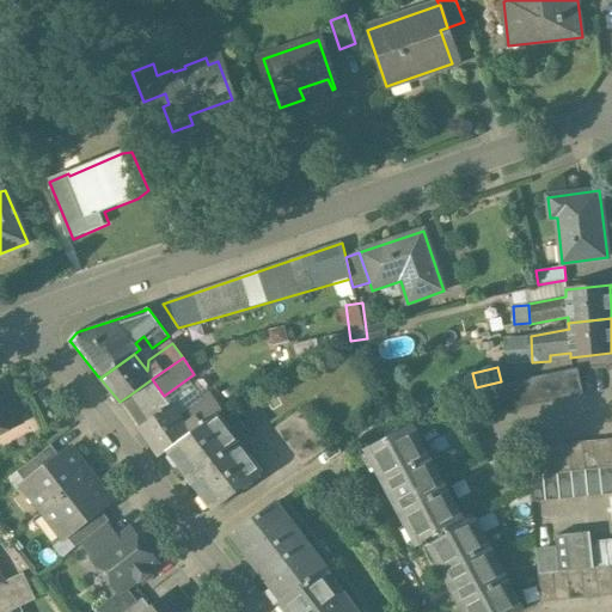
[(577,368),(490,389),(496,415),(583,395),(577,368)]
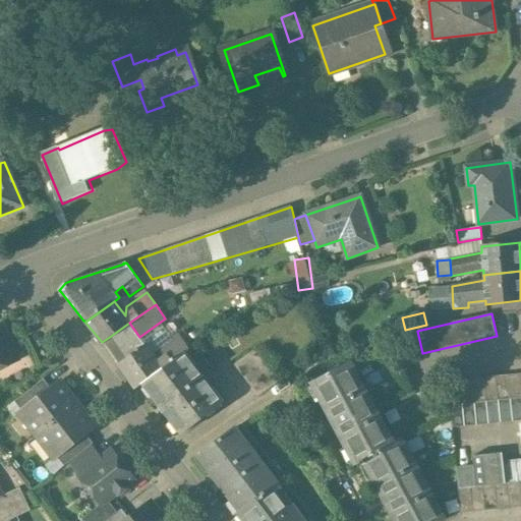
[(129,323),(111,336),(127,359),(147,346),(139,337),(129,323)]
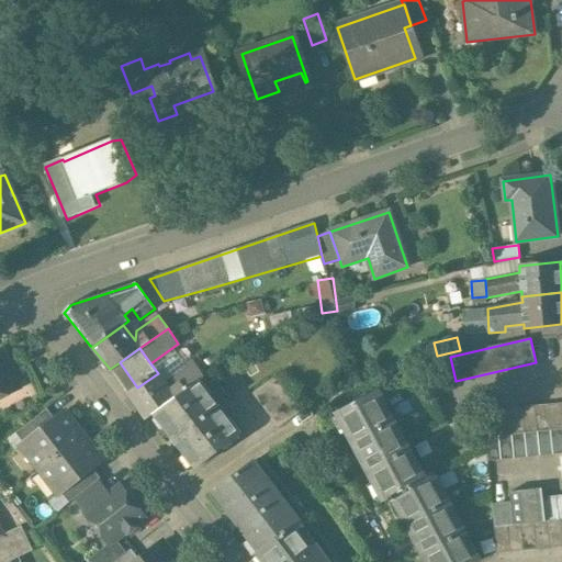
[(1,352),(0,352),(0,397),(19,389),(1,352)]
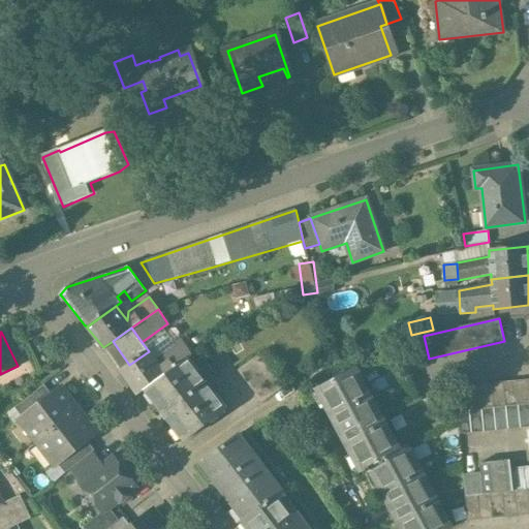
[(180,341),(155,360),(149,351),(129,365),(120,371),(136,395),(147,389),(188,359),(191,356),(180,341)]
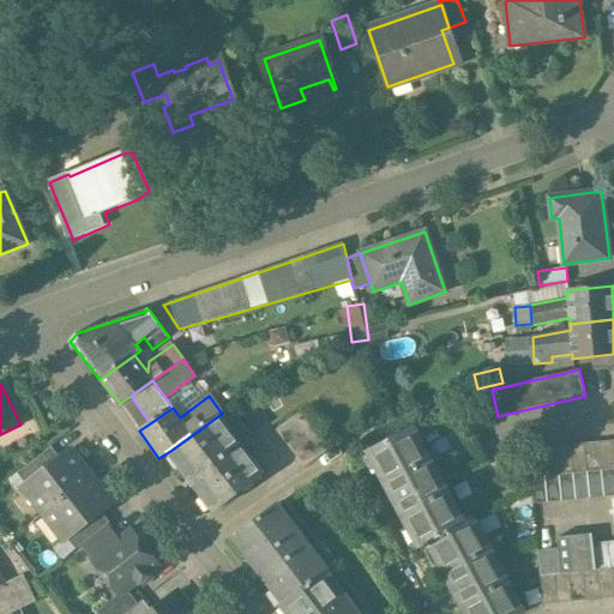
[(305,413),(278,432),(305,467),(331,449),(305,413)]
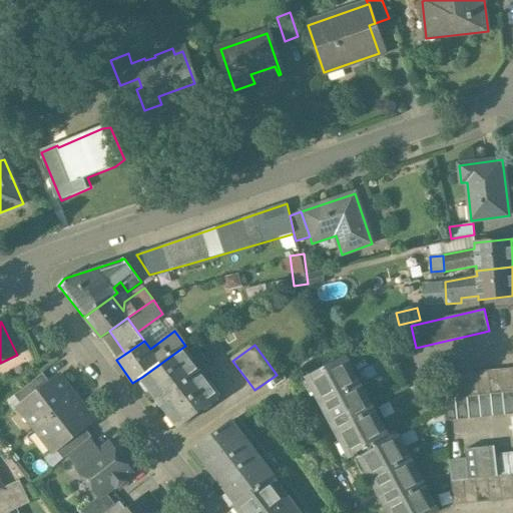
[(182,348),(142,377),(180,427),(219,397),(182,348)]
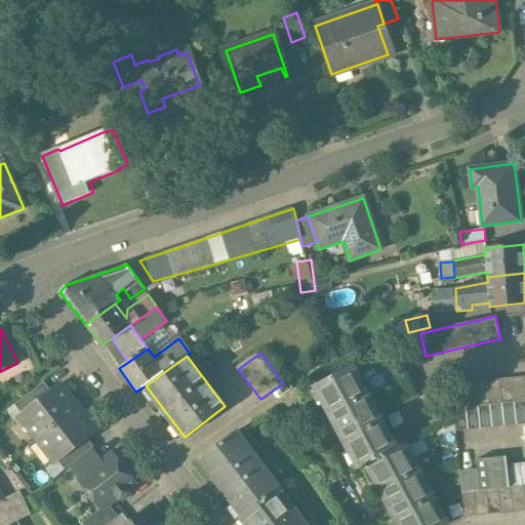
[(359,378),(354,381),(349,370),(354,368),(352,365),(316,385),(361,469),(365,467),(364,465),(391,450),(385,437),(390,435),(359,378)]
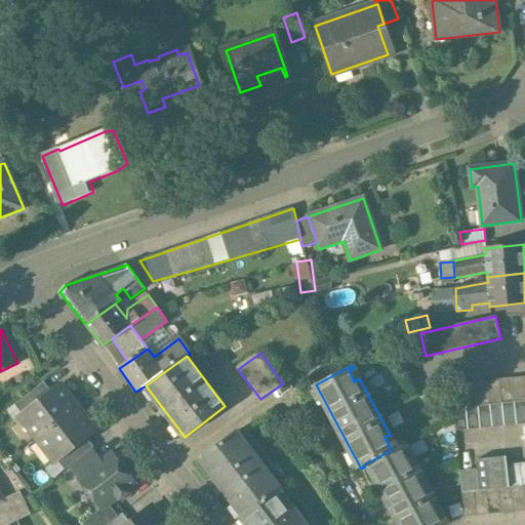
[(524,377),(450,386),(452,408),(524,400),(524,377)]
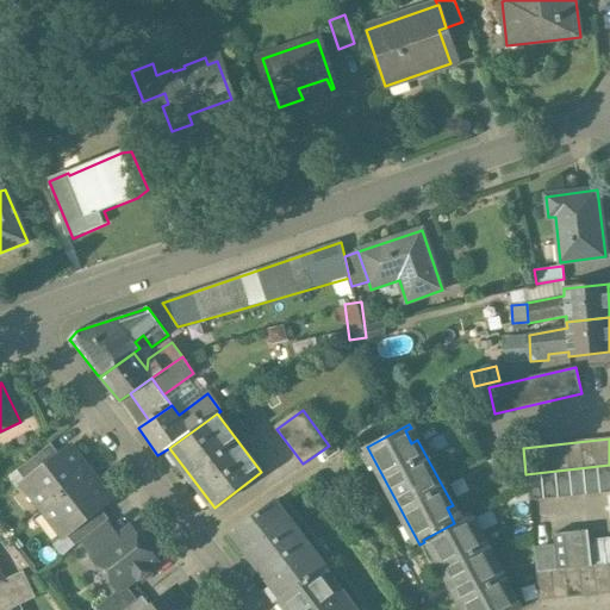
[(51,444),(17,470),(26,481),(60,455),(51,444)]
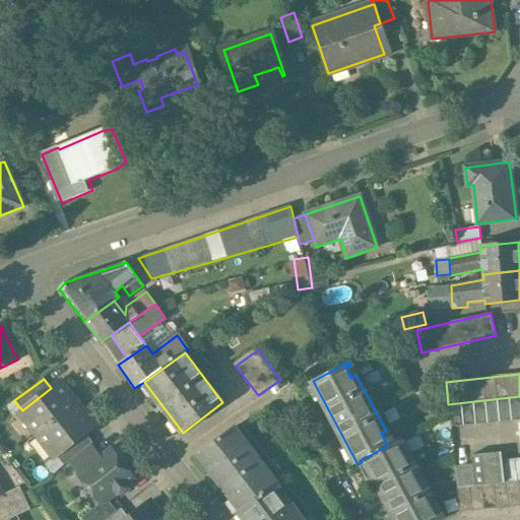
[(22,410),(20,411),(38,434),(76,404),(59,382),(51,388),(22,410)]
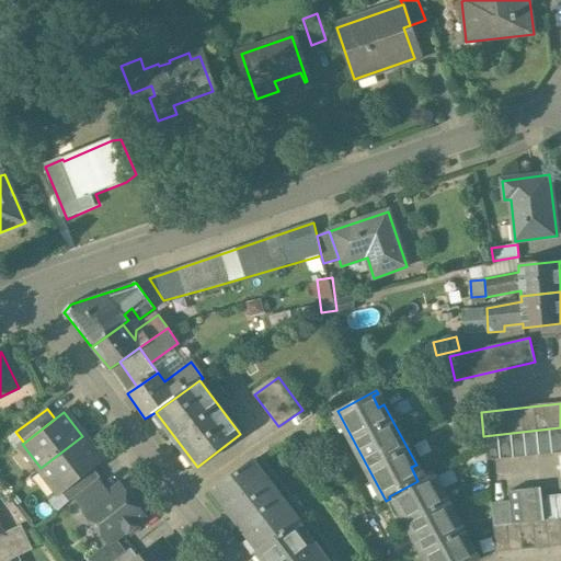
[(82,436),(41,468),(60,492),(92,467),(101,460),(82,436)]
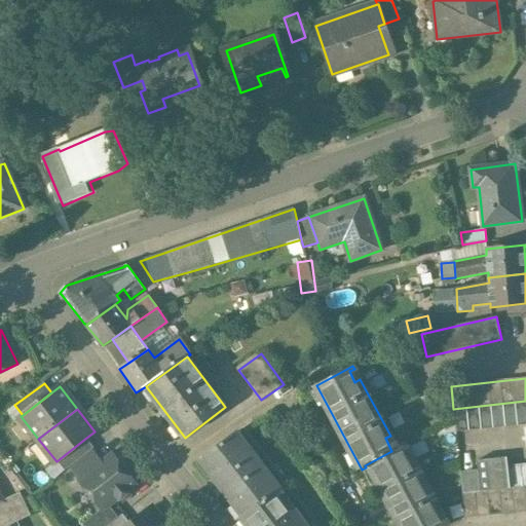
[(280,489),(236,433),(200,460),(201,461),(202,460),(213,473),(211,474),(234,504),(235,502),(245,515),(241,517),(242,519),(278,491),(280,489)]
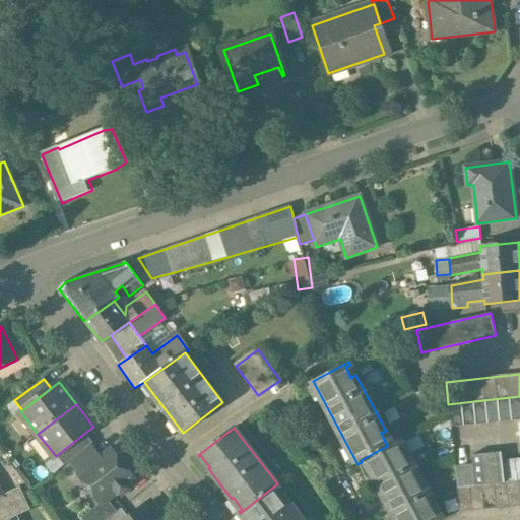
[(85,433),(57,455),(64,465),(69,461),(91,444),(93,443),(85,433)]
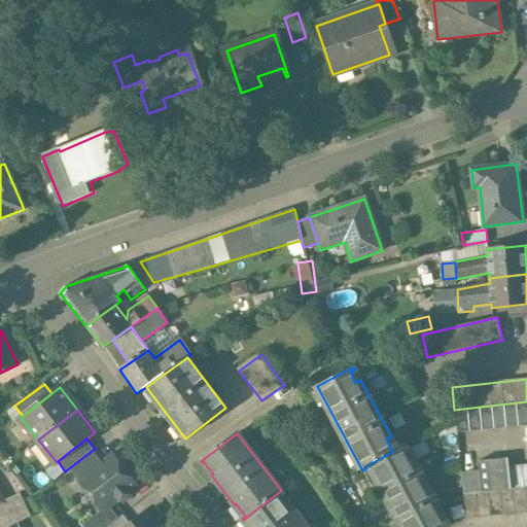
[(407,460),(399,448),(392,452),(365,466),(366,468),(369,470),(371,469),(401,526),(448,526),(450,526),(449,525),(445,526),(443,526),(437,516),(442,514),(412,458),(407,460)]
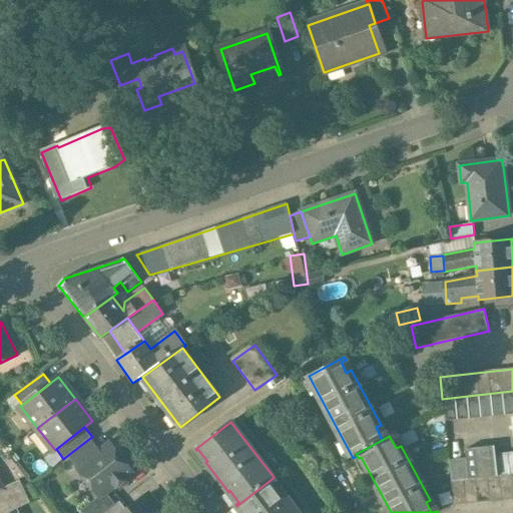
[(90,438),(68,455),(78,468),(100,451),(90,438)]
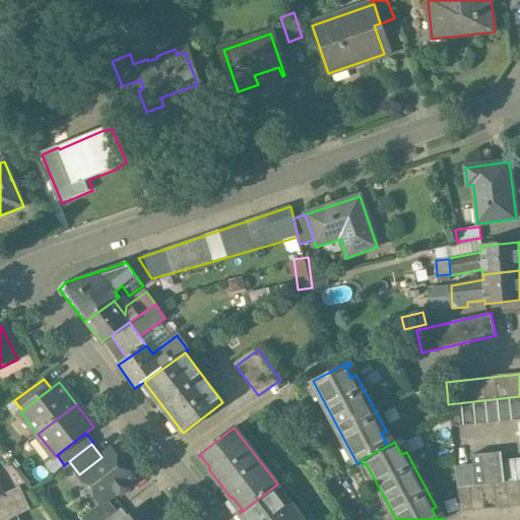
[(102,457),(79,474),(102,504),(117,492),(119,495),(129,486),(127,483),(134,478),(112,449),(102,457)]
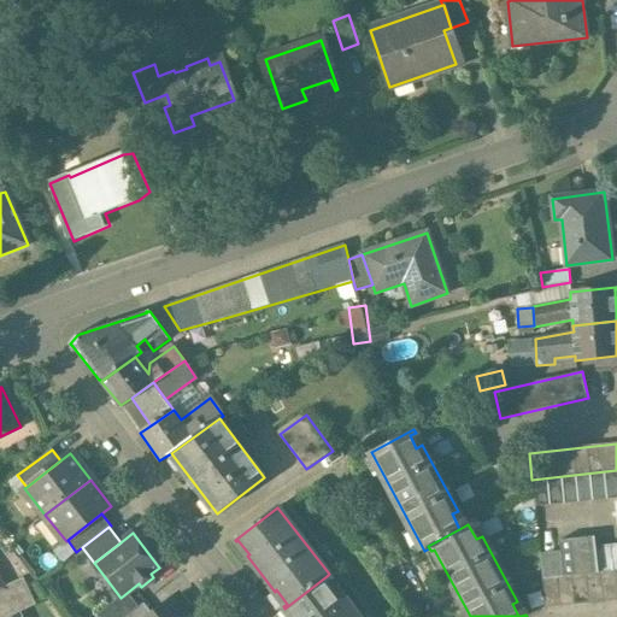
[(594,536),(560,540),(564,577),(598,574),(594,536)]
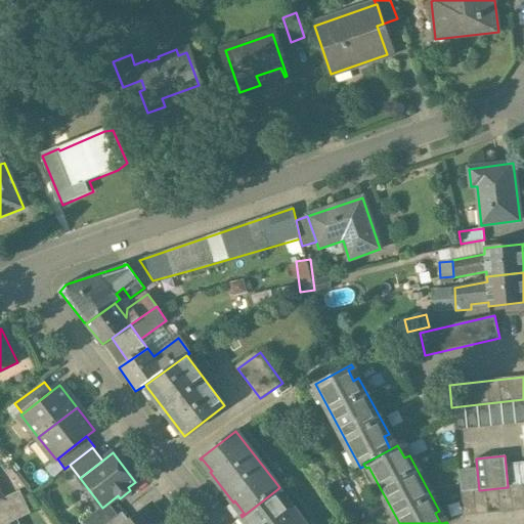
[(479,490),(461,492),(464,516),(523,509),(523,484),(508,487),(479,490)]
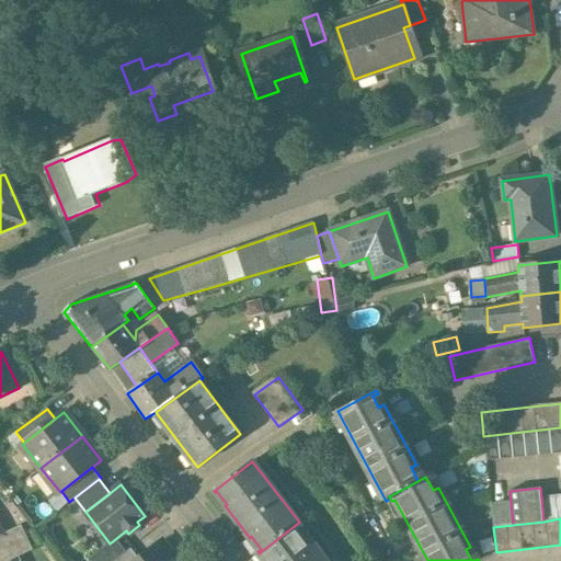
[(325,560),(297,524),(259,553),(260,554),(262,553),(267,560),(325,560)]
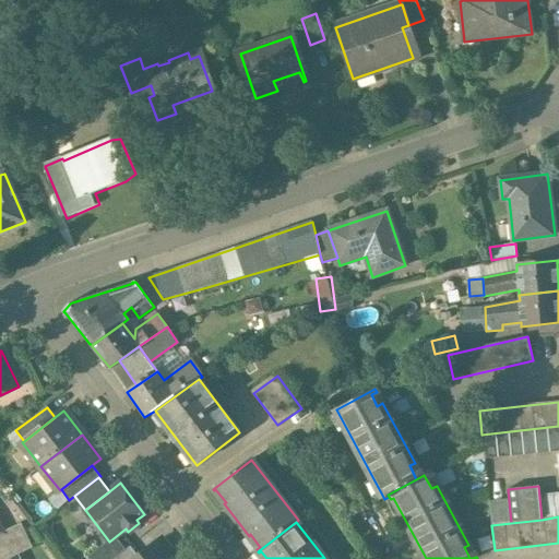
[(21,523),(2,532),(3,533),(0,534),(0,558),(9,558),(33,548),(21,523)]
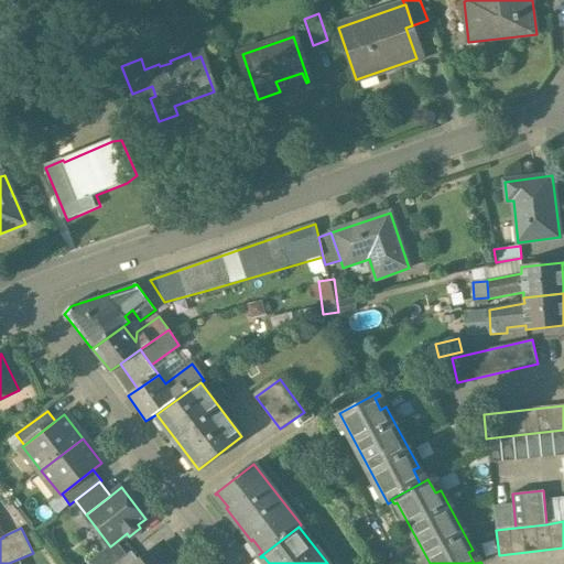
[(164,543),(137,563),(176,563),(174,561),(176,559),(164,543)]
